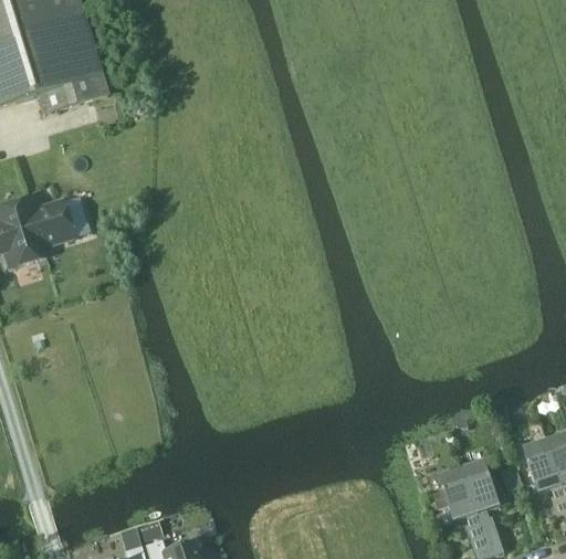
[(0,0),(0,105),(35,94),(39,105),(98,86),(72,0),(0,0)]
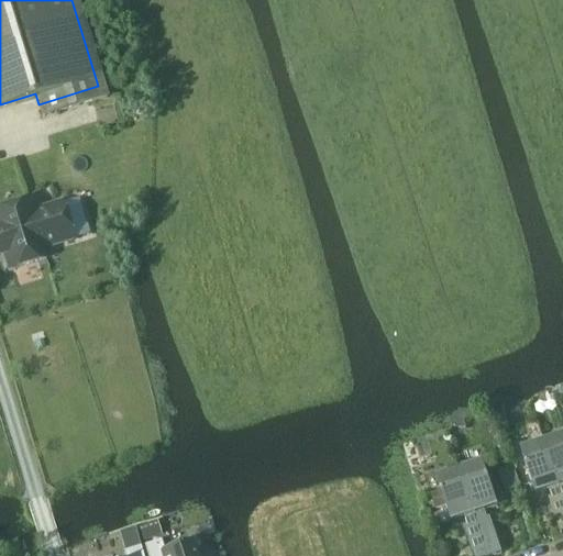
[(28,197),(0,204),(0,251),(3,251),(8,266),(45,254),(42,244),(73,234),(61,198),(31,207),(28,197)]
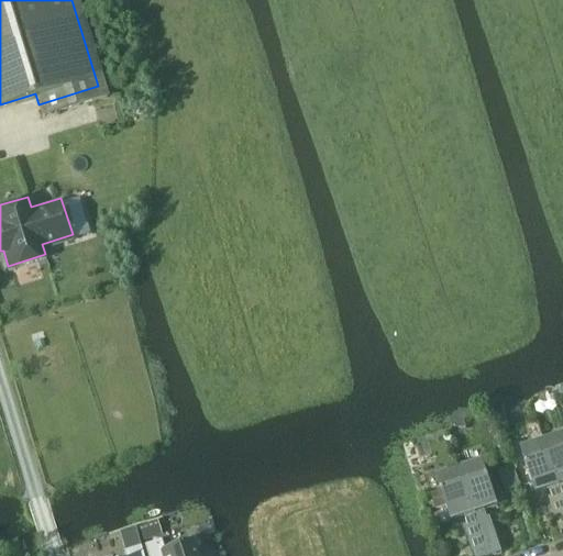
[(562,427),(542,435),(562,495),(562,427)]
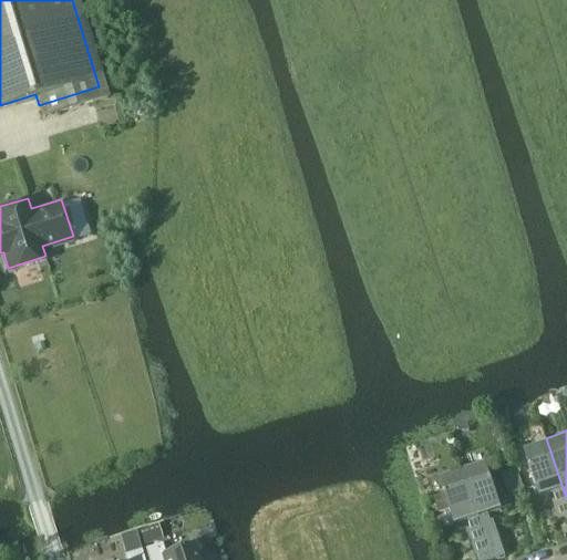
[(566,529),(566,498),(546,438),(523,446),(539,493),(553,488),(555,496),(553,497),(564,531),(566,529)]
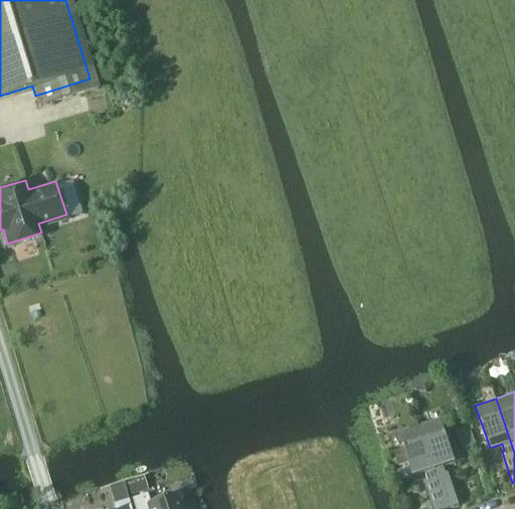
[(419,423),(447,505),(458,501),(448,470),(445,471),(443,464),(455,460),(441,416),(419,423)]
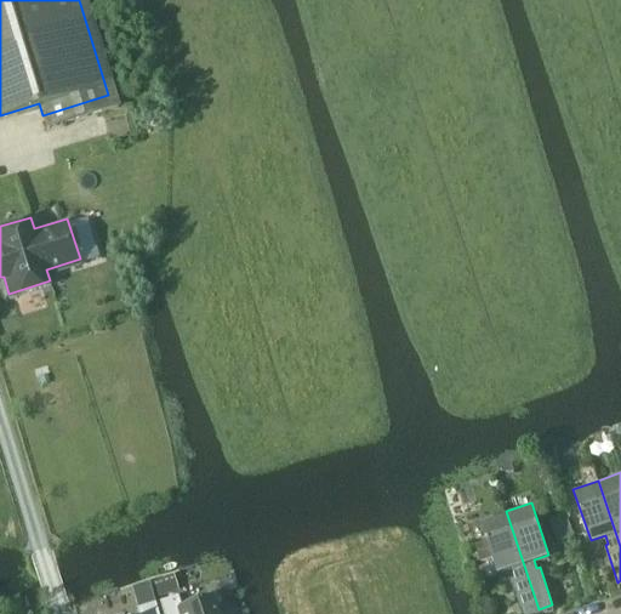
[(575,538),(565,509),(550,515),(558,543),(575,538)]
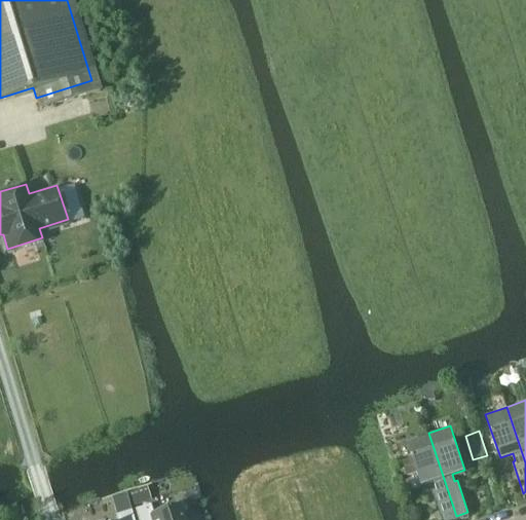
[(445,519),(456,516),(428,433),(407,440),(412,456),(417,470),(421,484),(434,480),(437,487),(434,488),(445,519)]
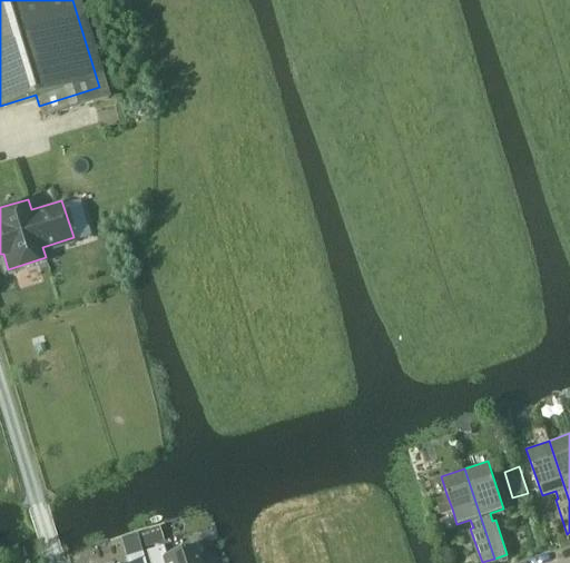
[(446,494),(439,497),(443,512),(452,509),(446,494)]
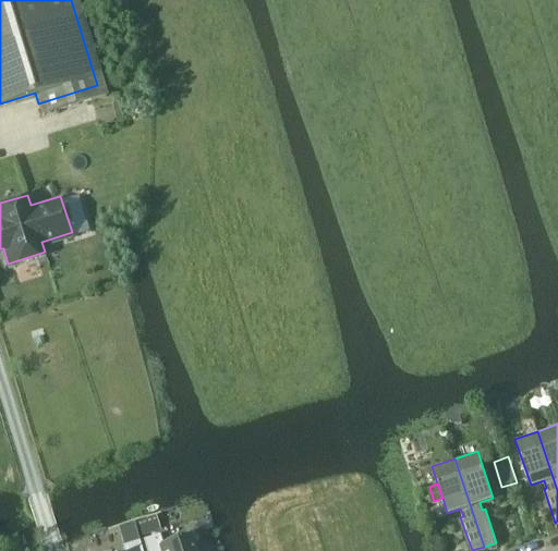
[(149,515),(137,518),(142,533),(155,528),(150,515),(149,515)]
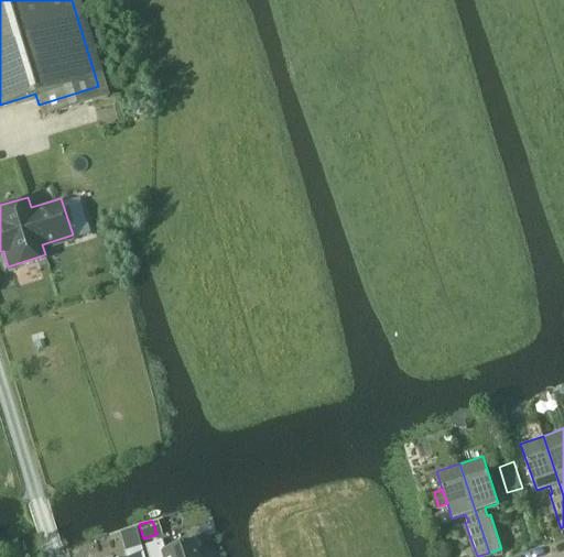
[(134,525),(119,530),(125,548),(140,544),(134,525)]
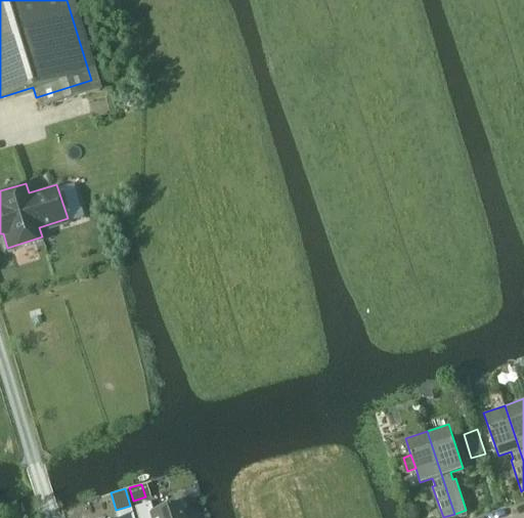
[(183,517),(178,501),(151,509),(148,500),(134,505),(137,517),(183,517)]
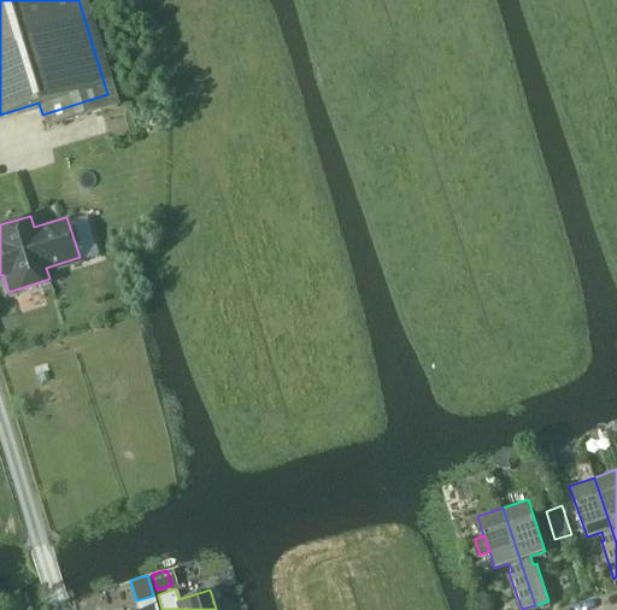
[(157,609),(153,596),(136,600),(135,600),(137,609),(157,609)]
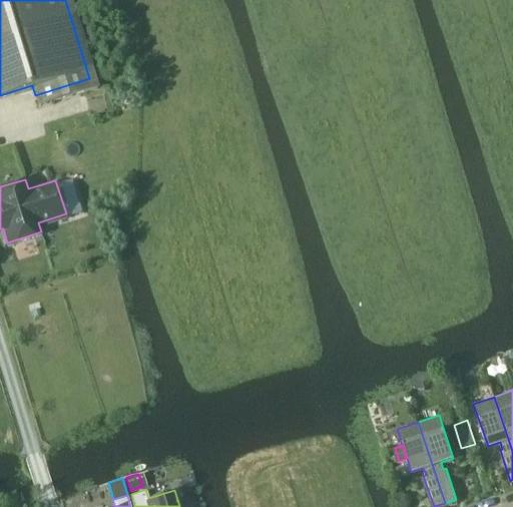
All buildings are outlined.
